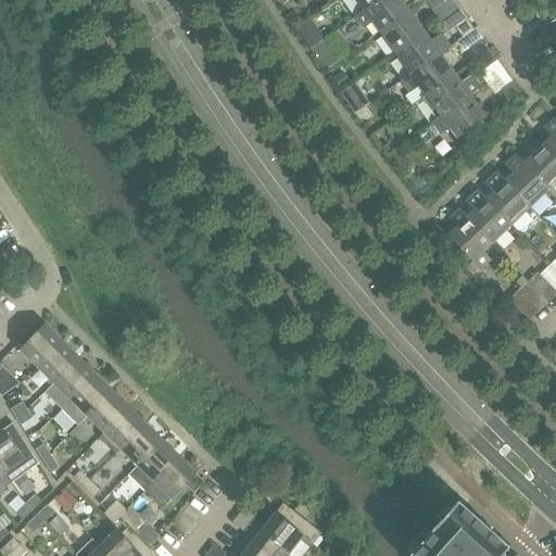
[(380,0),(355,0),(364,12),(365,12),(380,0)]
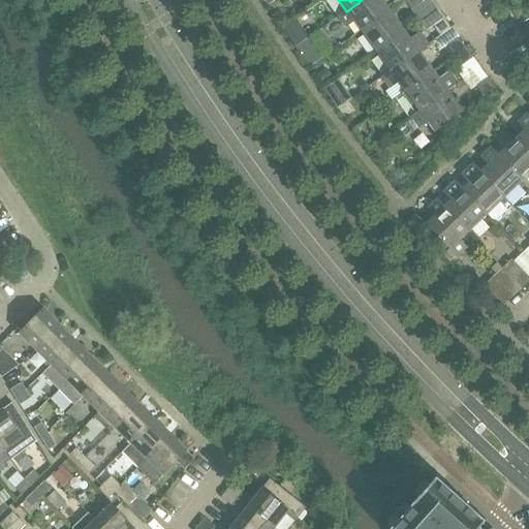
[(389,12),(379,0),(362,0),(347,11),(346,11),(338,18),(346,28),(354,22),(362,31),(389,12)]
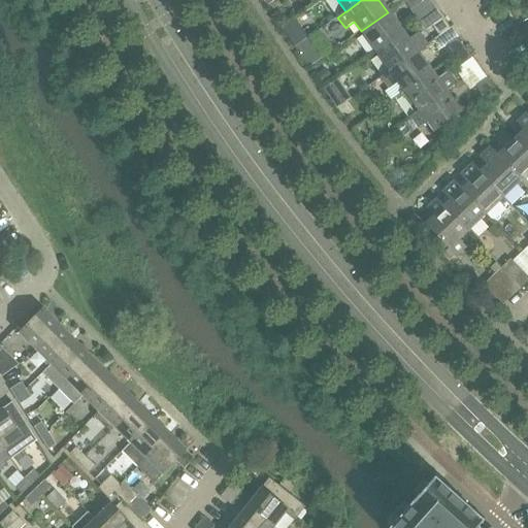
[(418,0),(404,0),(404,1),(410,10),(421,3),(418,0)]
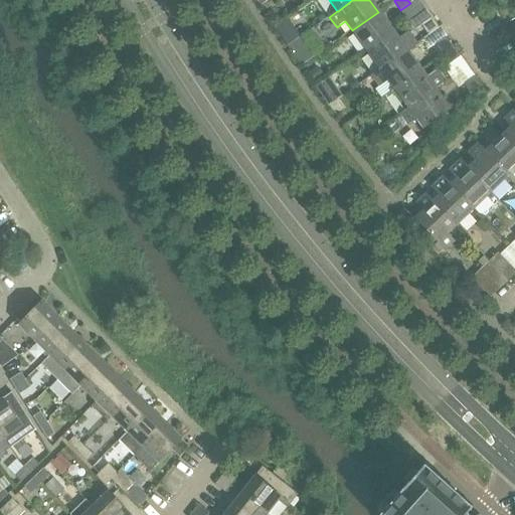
[(392,31),(378,12),(352,30),(366,50),(392,31)]
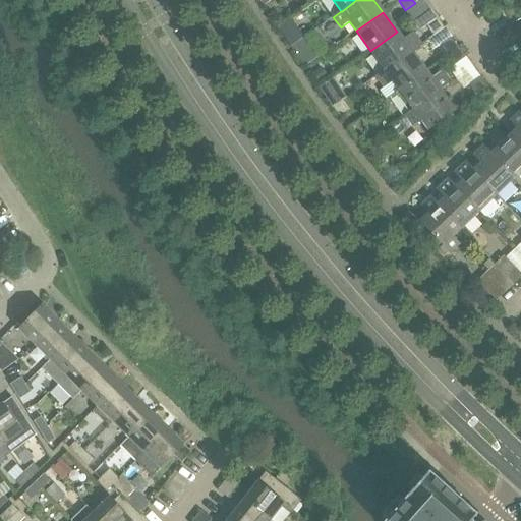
[(437,19),(426,26),(433,37),(444,30),(437,19)]
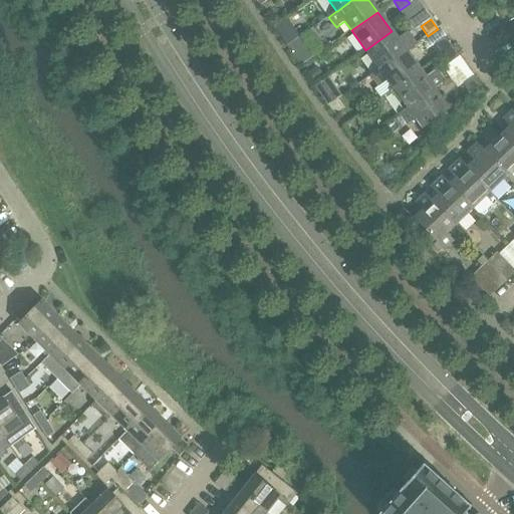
[(294,29),(281,38),(286,45),(299,36),(294,29)]
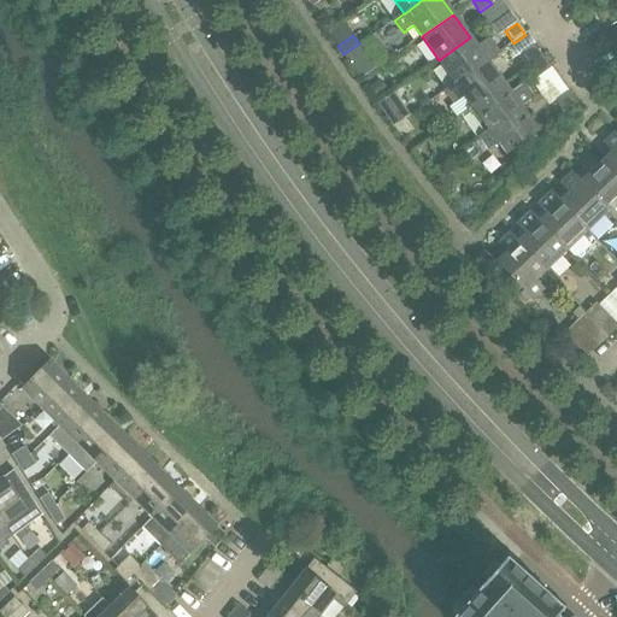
[(477,47),(470,37),(439,60),(456,83),(456,84),(488,62),(499,53),(488,39),(477,47)]
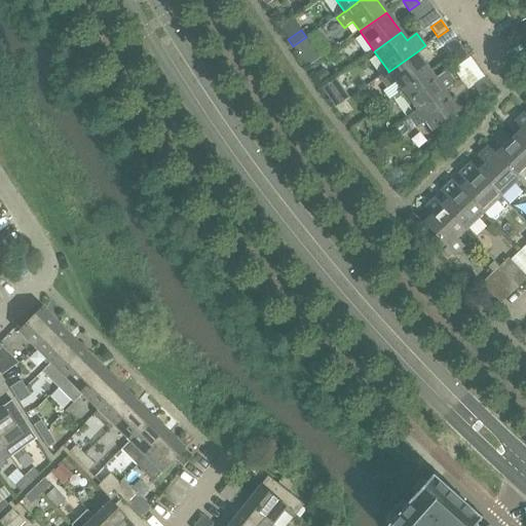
[(445,46),(452,57),(462,49),(455,39),(445,46)]
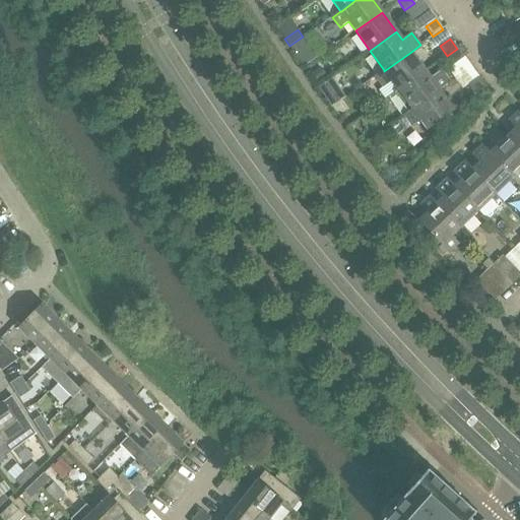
[(311,48),(297,58),(304,68),(318,58),(311,48)]
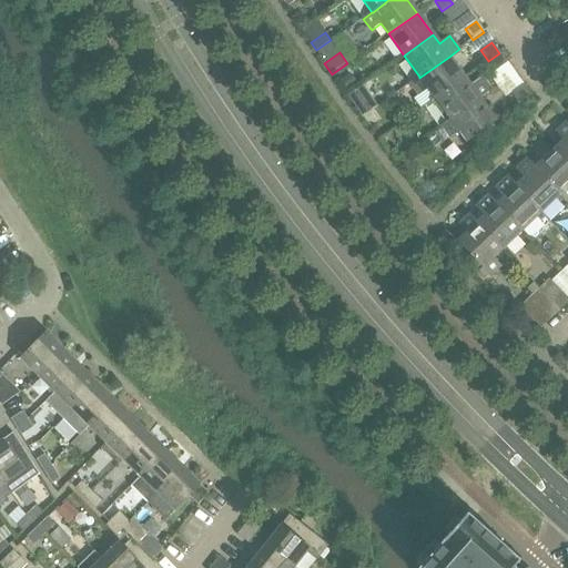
[(499,53),(488,61),(496,72),(507,64),(499,53)]
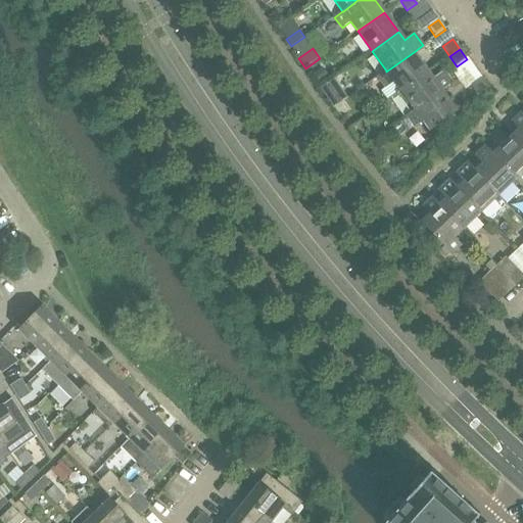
[(400,92),(428,72),(414,52),(386,72),(386,70),(377,77),(385,88),(394,82),(400,92)]
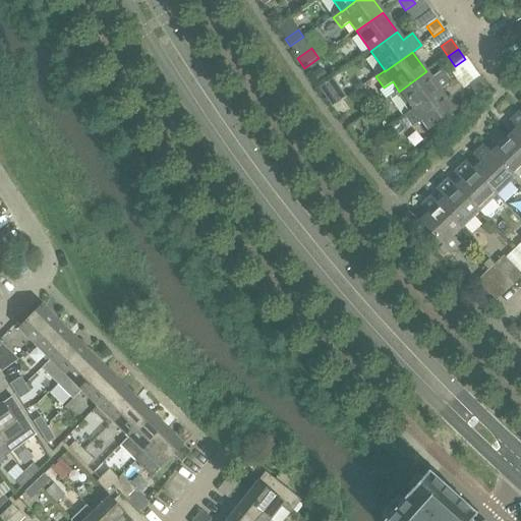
[(431,79),(426,71),(399,92),(413,110),(413,111),(441,92),(453,82),(444,70),(431,79)]
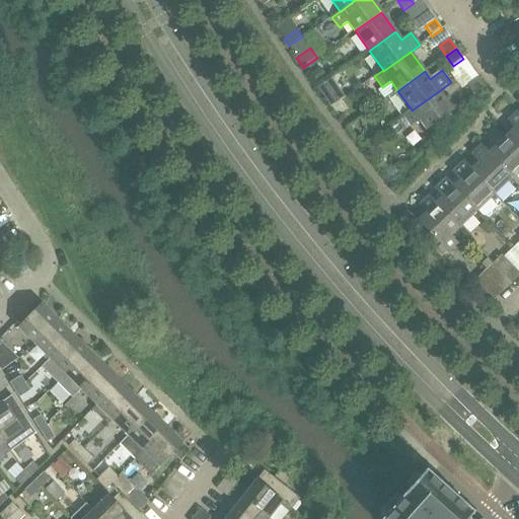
[(330,106),(339,100),(329,88),(336,84),(331,78),(317,88),(321,94),(322,95),(330,106)]
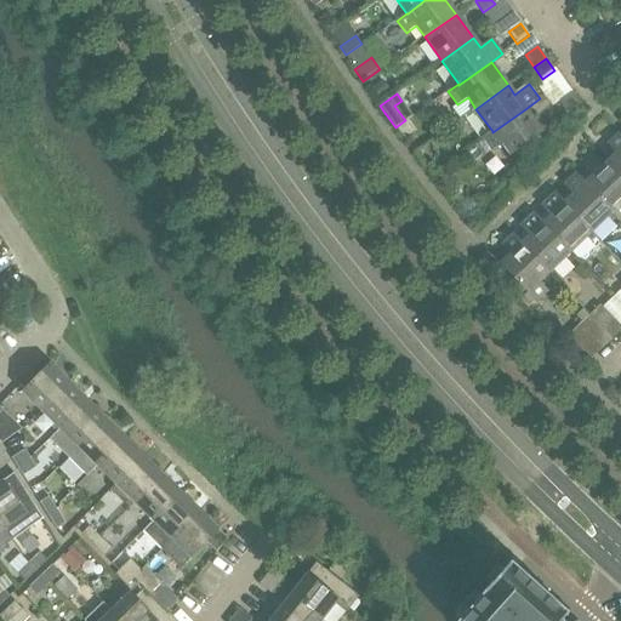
[(571,93),(559,102),(568,114),(580,106),(571,93)]
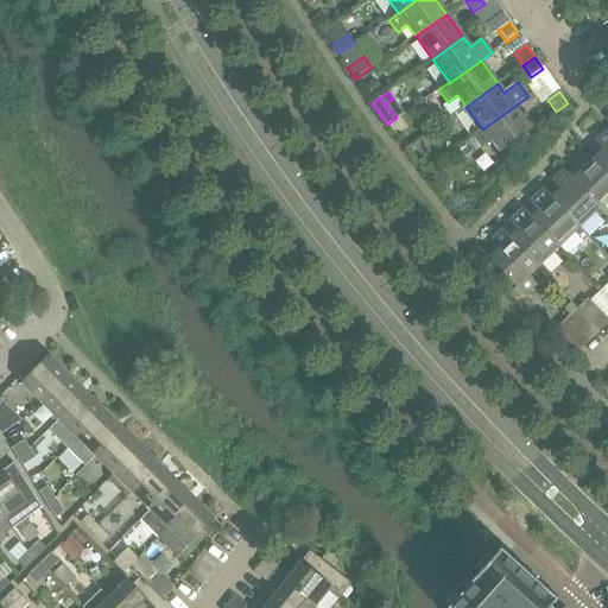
[(482,128),(472,135),(481,149),(492,141),(500,153),(531,131),(514,107),(482,130),(482,128)]
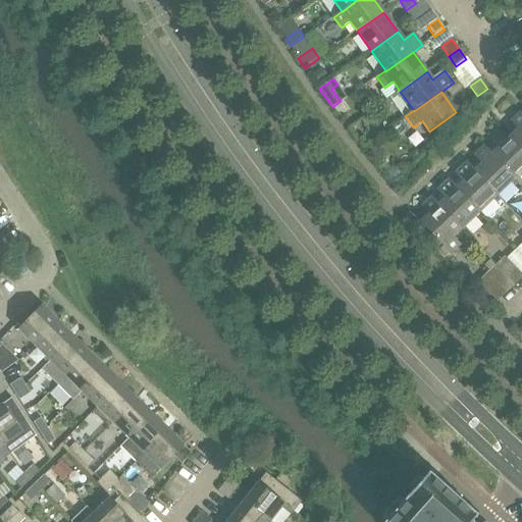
[(521,150),(521,114),(520,112),(511,121),(518,129),(509,138),(521,150)]
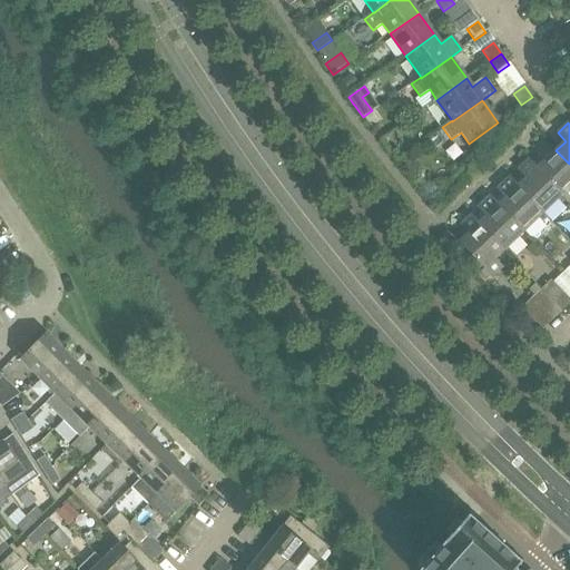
[(569,164),(556,150),(537,168),(538,169),(562,195),(561,196),(566,200),(569,205),(569,204),(569,164)]
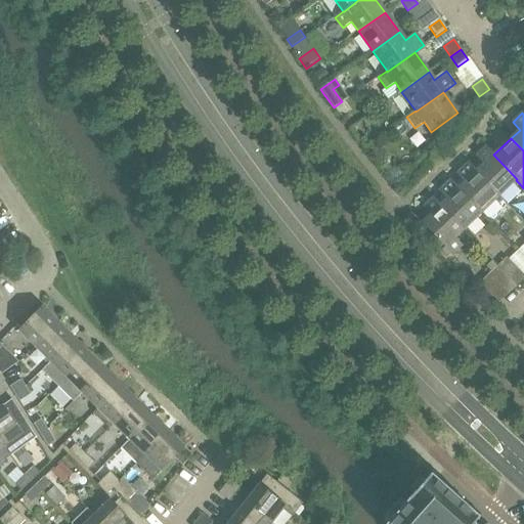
[(496,194),(498,197),(513,183),(517,187),(520,184),(516,180),(517,179),(494,156),(493,155),(486,146),(477,157),(484,164),(475,172),(496,194)]
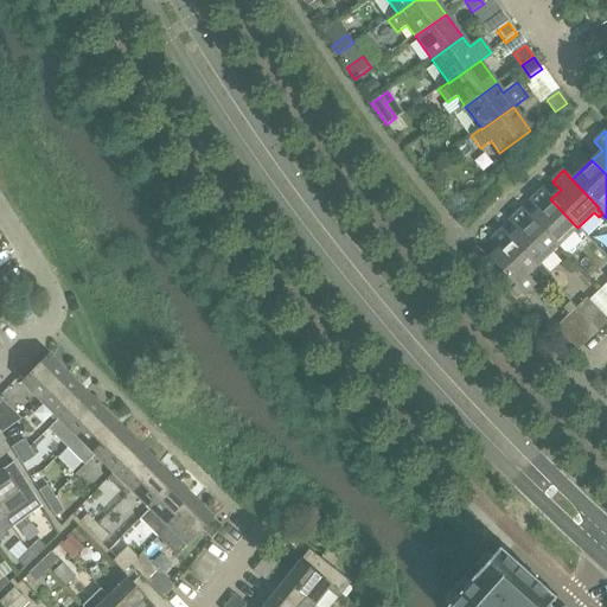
[(525,203),(535,213),(530,219),(556,247),(557,247),(573,232),(577,237),(582,232),(577,228),(575,225),(550,199),(540,189),(525,203)]
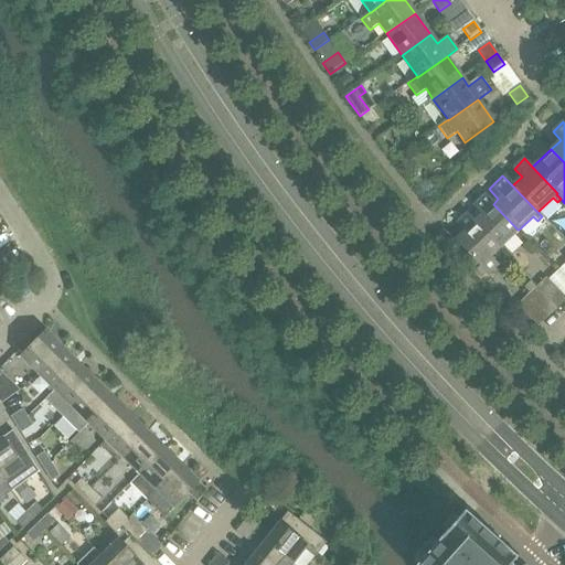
[(470,208),(479,217),(475,221),(475,222),(499,248),(514,234),(519,238),(523,234),(519,230),(518,230),(493,204),(483,194),(470,208)]
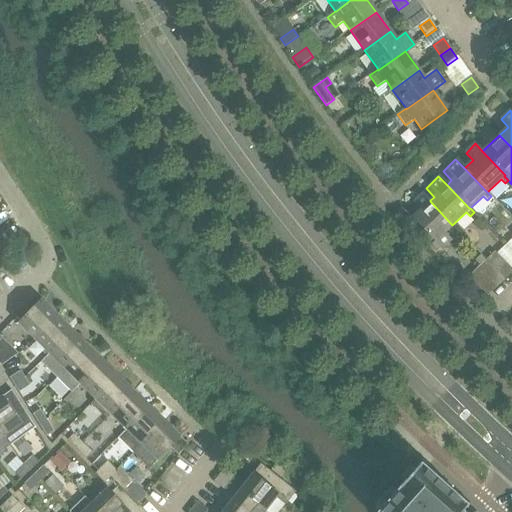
[(430,201),(430,200),(423,193),(414,202),(421,210),(412,218),(442,249),(452,240),(445,232),(452,225),(430,201)]
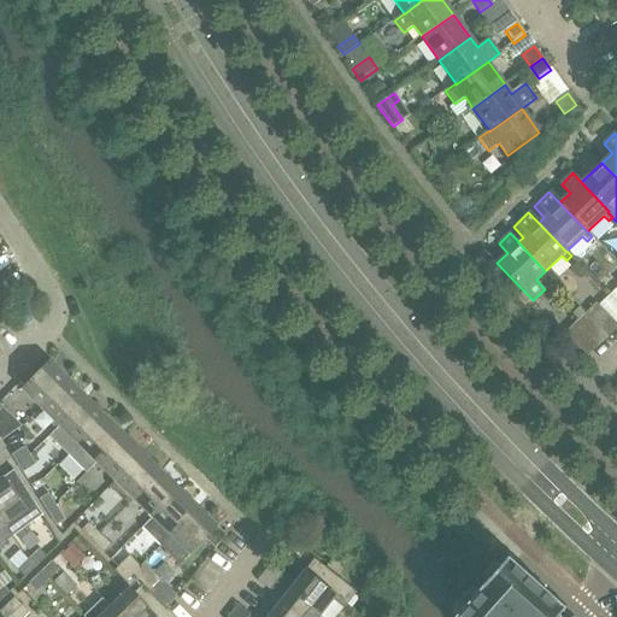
[(586,313),(607,336),(616,328),(616,324),(597,304),(586,313)]
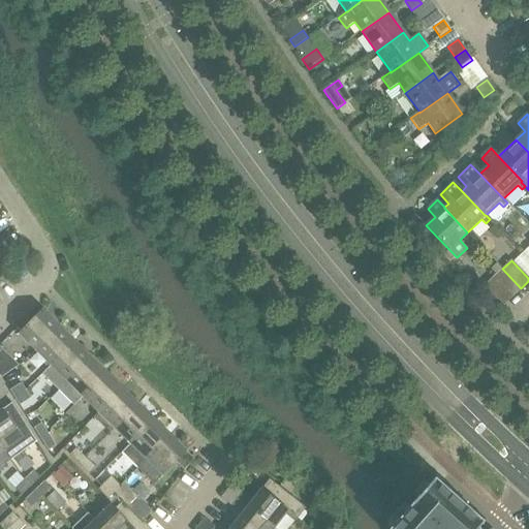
[(502,269),(493,277),(512,297),(521,288),(502,269)]
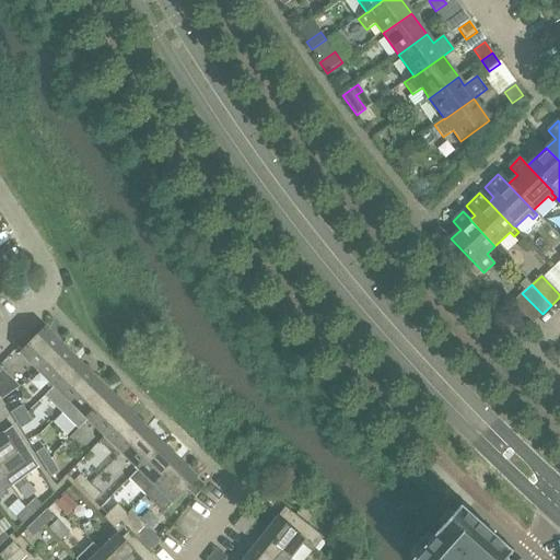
[(533,324),(543,314),(522,293),(513,302),(533,324)]
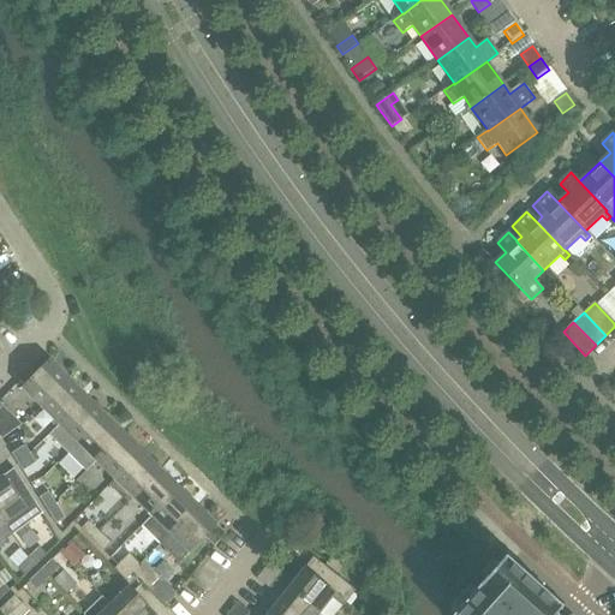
[(41,406),(69,378),(49,359),(22,387),(41,406)]
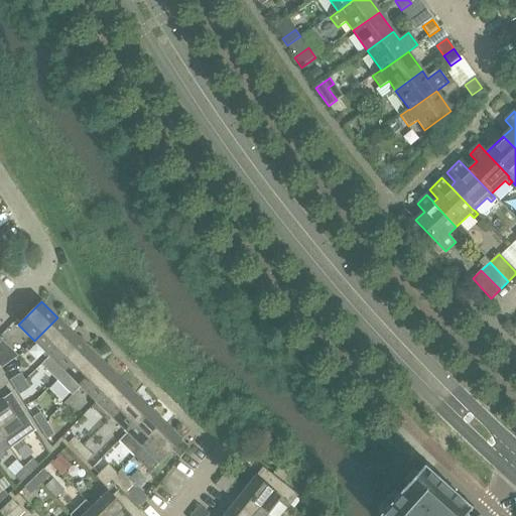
[(57,317),(34,341),(49,356),(73,333),(57,317)]
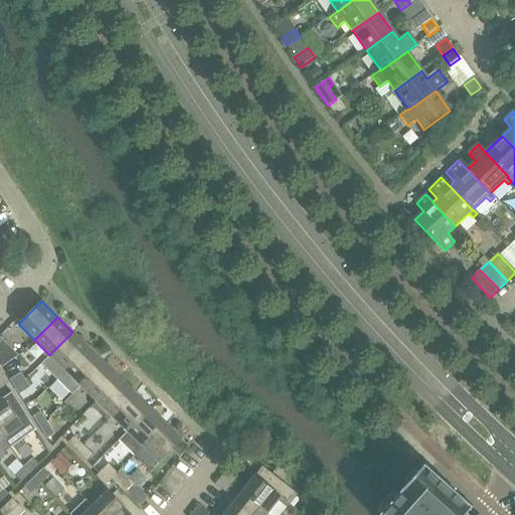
[(72,332),(49,355),(41,364),(56,379),(88,347),(72,332)]
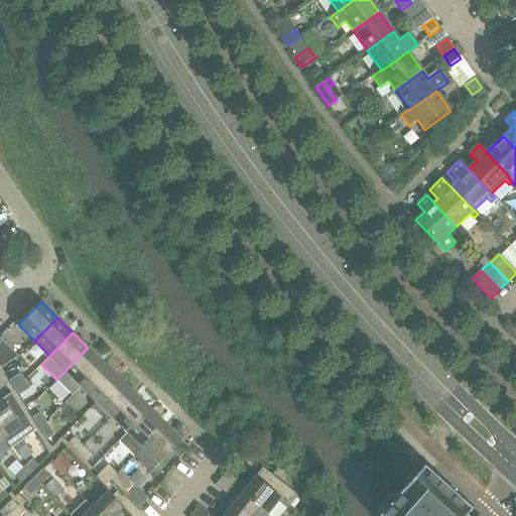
[(0,366),(1,368),(18,356),(0,338),(0,366)]
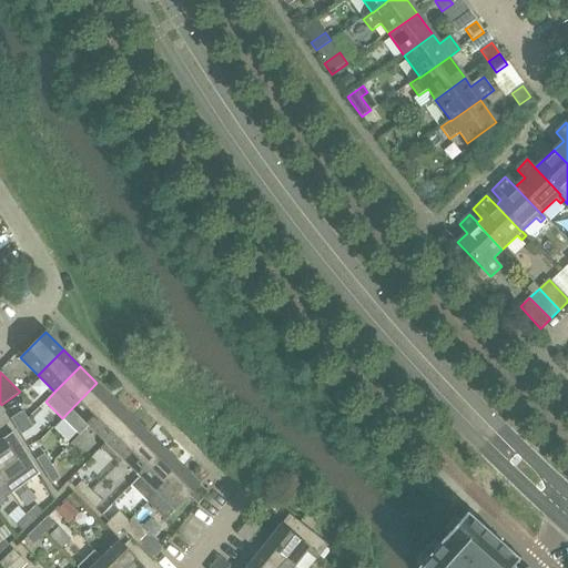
[(79,436),(89,426),(114,399),(97,383),(62,418),(79,436)]
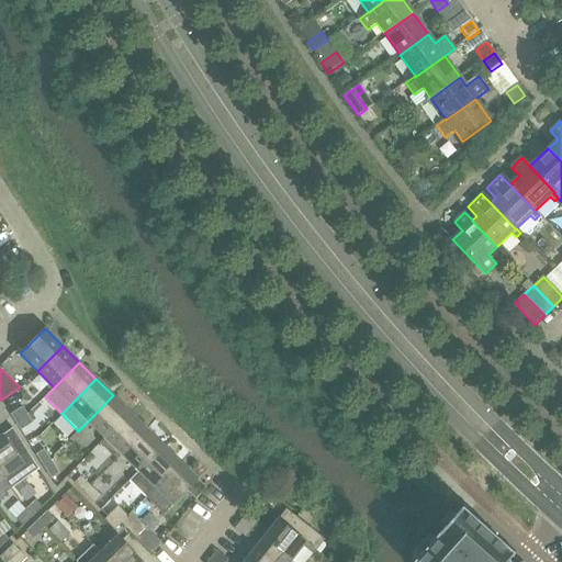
[(130,413),(113,395),(88,422),(104,438),(130,413)]
